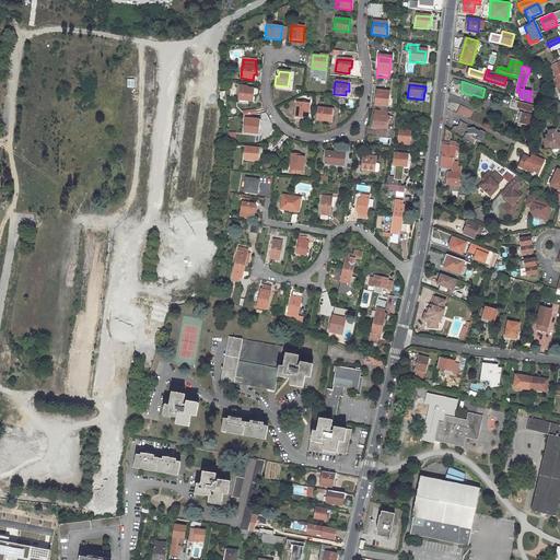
[(241,86),(238,101),(252,102),(253,96),(255,96),(256,90),(247,89),(247,86),(241,86)]
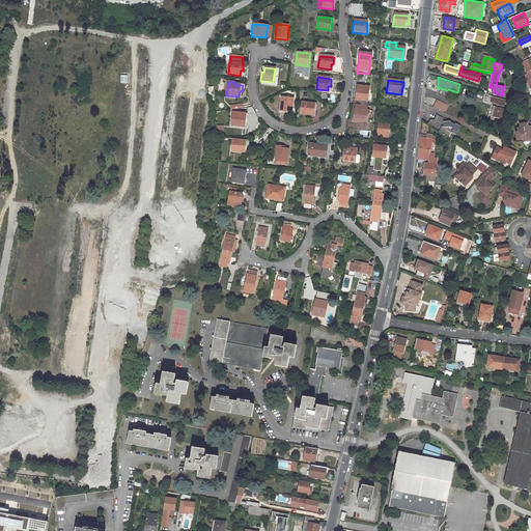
[(357,87),(355,102),(355,106),(366,107),(369,89),(357,87)]
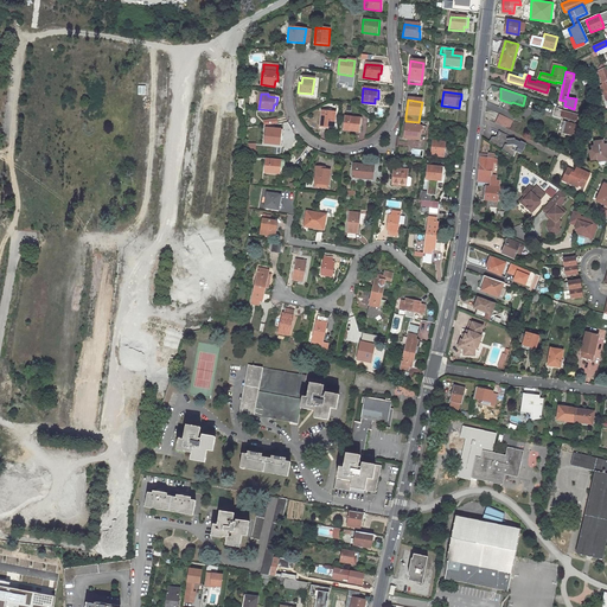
[(579,119),(580,113),(557,107),(555,115),(563,117),(563,115),(570,117),(570,120),(568,120),(566,132),(577,134),(580,123),(577,122),(577,119),(579,119)]
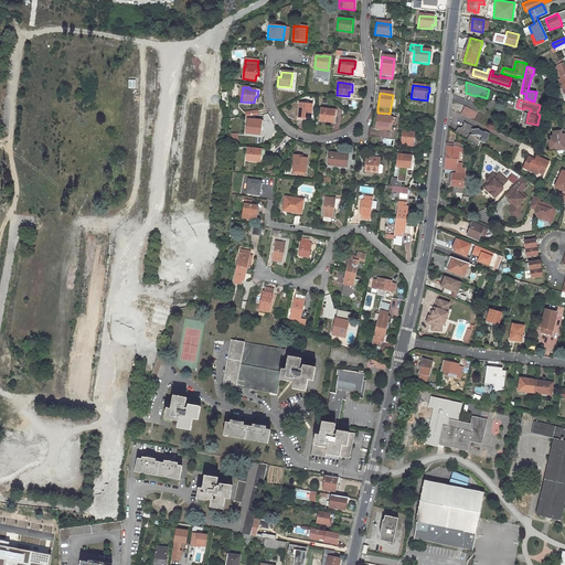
[(298,104),(296,119),(305,120),(305,118),(309,119),(310,106),(298,104)]
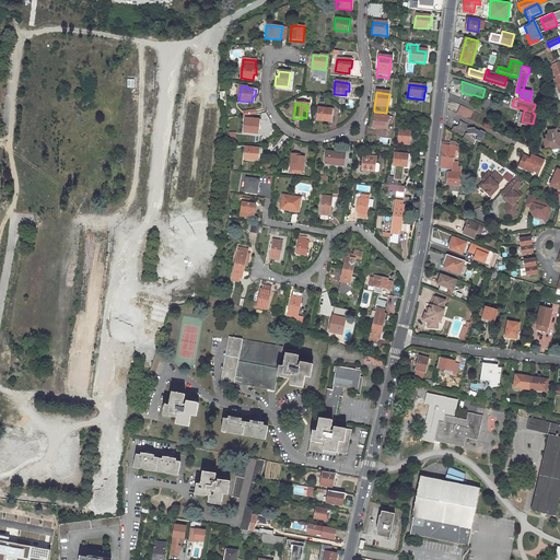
[(457,113),(471,119),(475,112),(461,105),(457,113)]
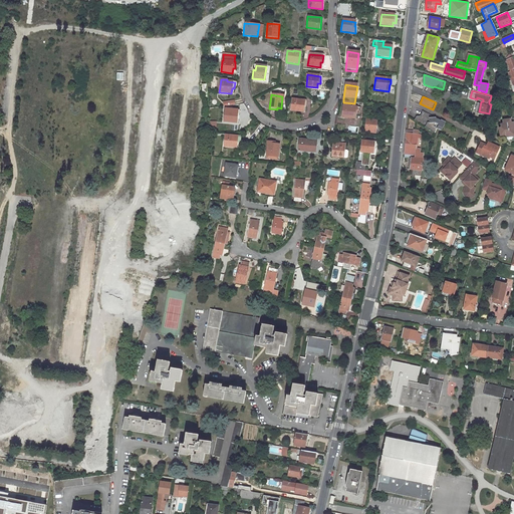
[(291,99),(290,110),(302,112),(303,107),(305,107),(305,100),(291,99)]
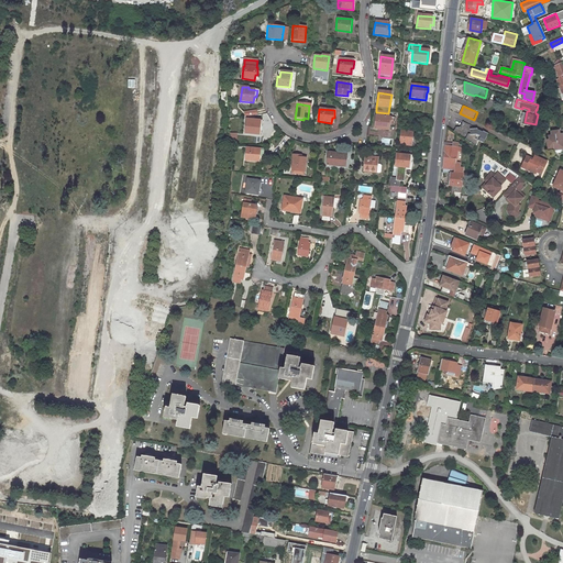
[(375,117),(373,129),(387,131),(388,127),(389,127),(390,119),(388,119),(388,113),(376,112),(375,117)]
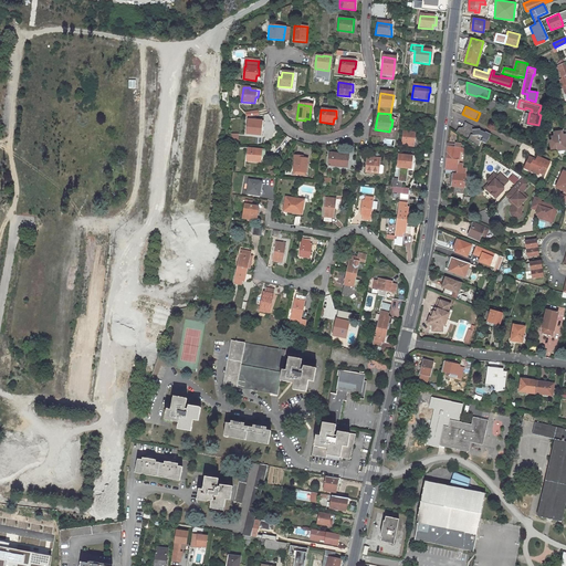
[(248,121),(245,135),(261,136),(263,123),(248,121)]
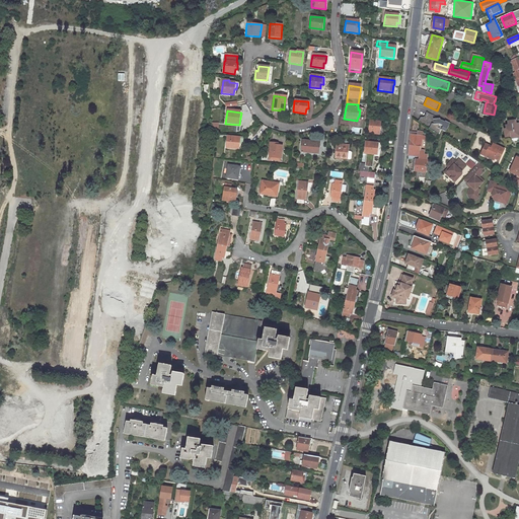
[(443,121),(443,120),(430,113),(426,117),(422,118),(420,121),(439,135),(442,131),(447,133),(452,125),(448,123),(447,124),(443,121)]
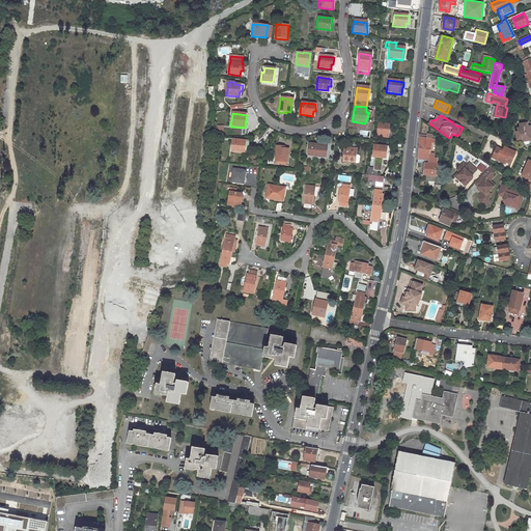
[(521,141),(530,139),(530,126),(528,126),(528,122),(520,123),(520,128),(516,128),(516,132),(514,132),(515,140),(521,139),(521,141)]
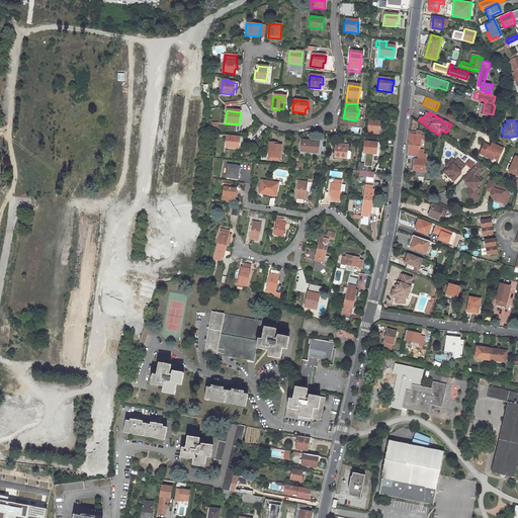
[(378,122),(368,121),(366,133),(372,134),(371,135),(379,136),(380,127),(378,127),(378,122)]
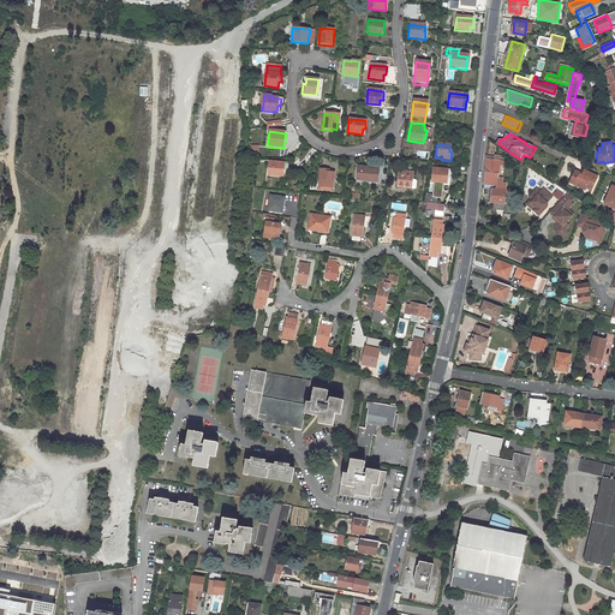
[(499,183),(501,156),(496,156),(496,157),(494,157),(494,160),(489,159),(488,159),(484,189),(494,190),(511,192),(511,190),(506,190),(507,184),(503,184),(499,183)]
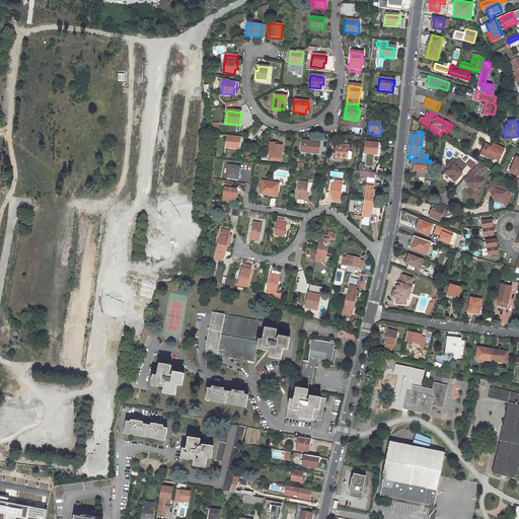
[(226,137),(225,148),(238,150),(240,138),(226,137)]
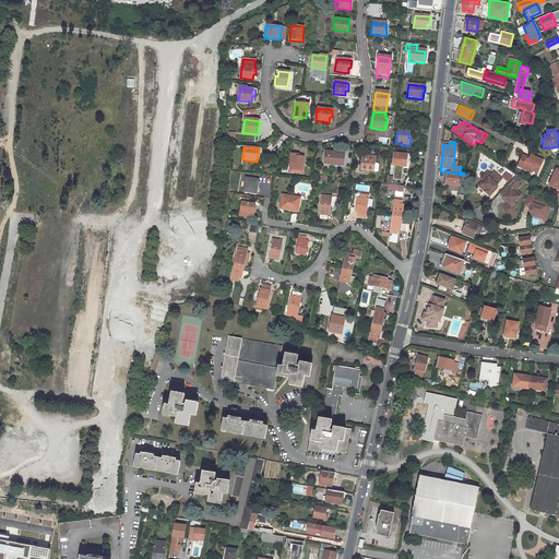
[(324,152),(323,164),(341,167),(343,158),(340,157),(340,154),(324,152)]
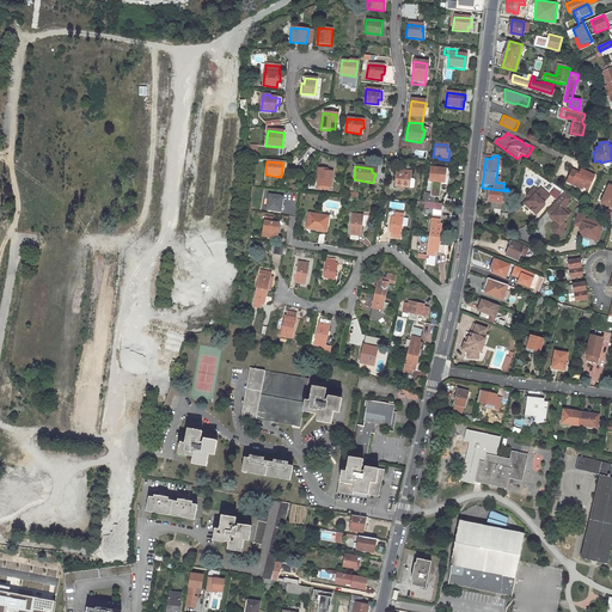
[(421,194),(420,203),(433,203),(434,196),(439,196),(440,184),(442,184),(444,179),(445,179),(446,171),(429,169),(428,182),(430,183),(429,194),(421,194)]
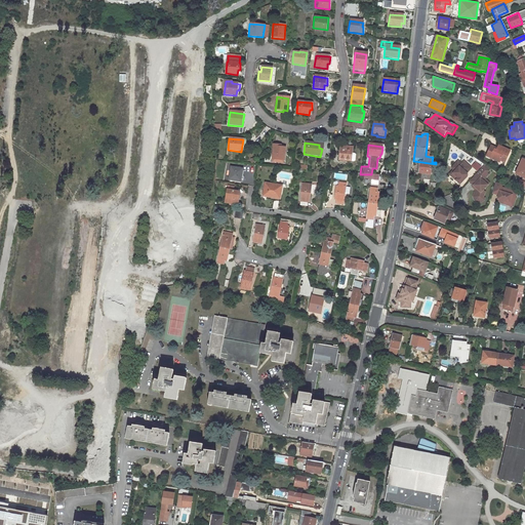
[(506,163),(512,150),(499,145),(497,148),(491,145),(486,157),(500,163),(501,161),(506,163)]
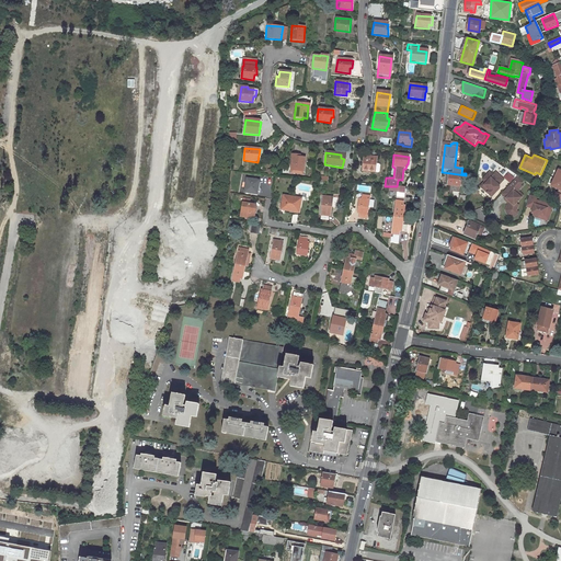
[(363,157),(361,172),(374,174),(376,159),(363,157)]
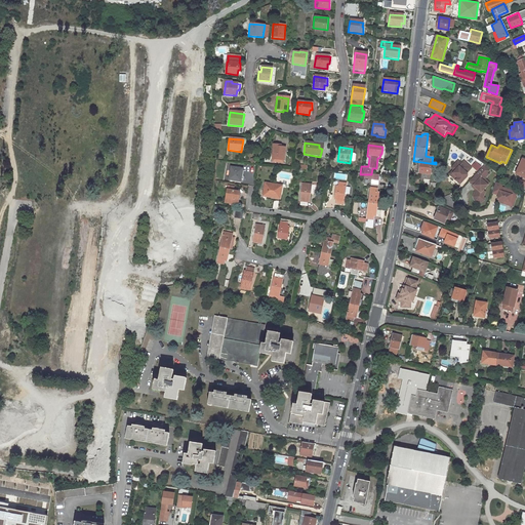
[(278,149),(271,148),(270,160),(271,159),(270,163),(281,164),(281,161),(282,161),(283,149),(278,149)]
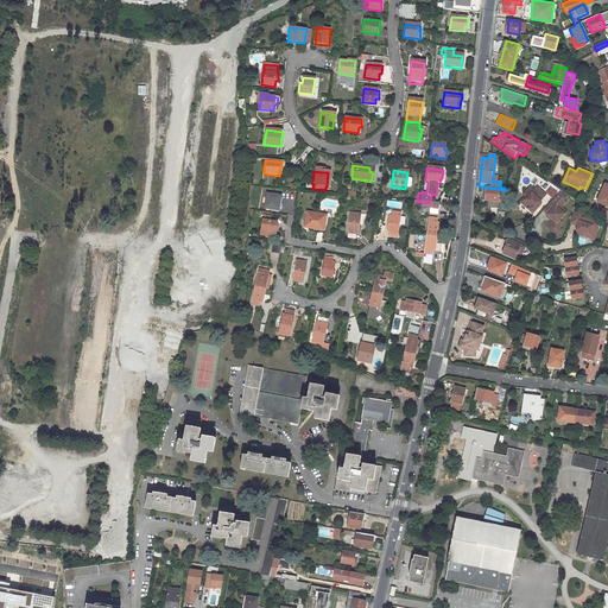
[(607,184),(603,182),(595,202),(607,207),(607,184)]
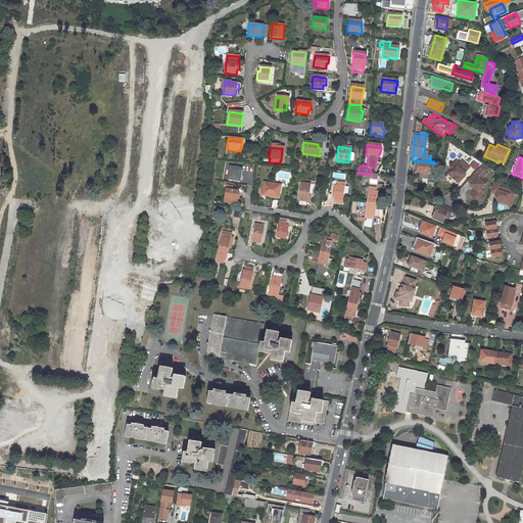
[(467,172),(471,167),(464,160),(461,163),(458,160),(452,168),(454,170),(452,172),(453,173),(450,175),(457,180),(458,178),(462,181),(467,175),(467,173),(467,172)]
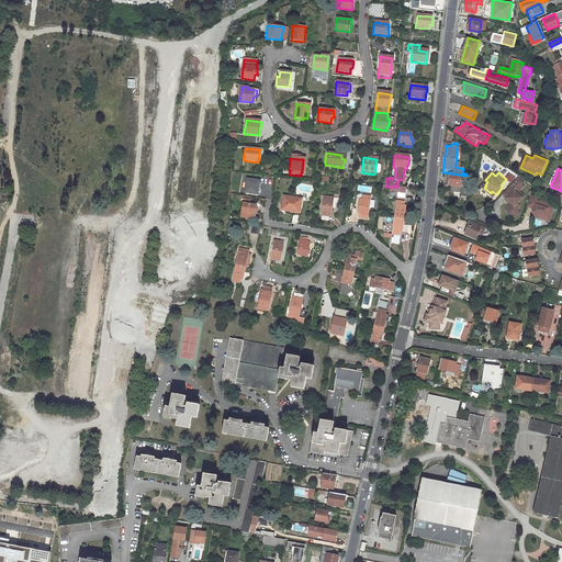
[(452,191),(464,193),(468,176),(467,176),(451,173),(449,186),(451,186),(451,192),(452,192),(452,191)]
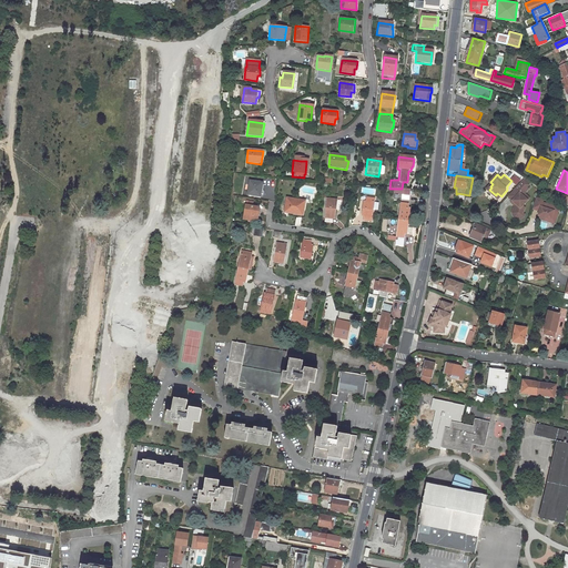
[(526,178),(518,185),(509,196),(515,201),(519,204),(516,213),(518,215),(521,216),(524,215),(525,213),(527,206),(525,205),(529,200),(524,194),(526,192),(530,188),(528,186),(527,184),(530,181),(526,178)]
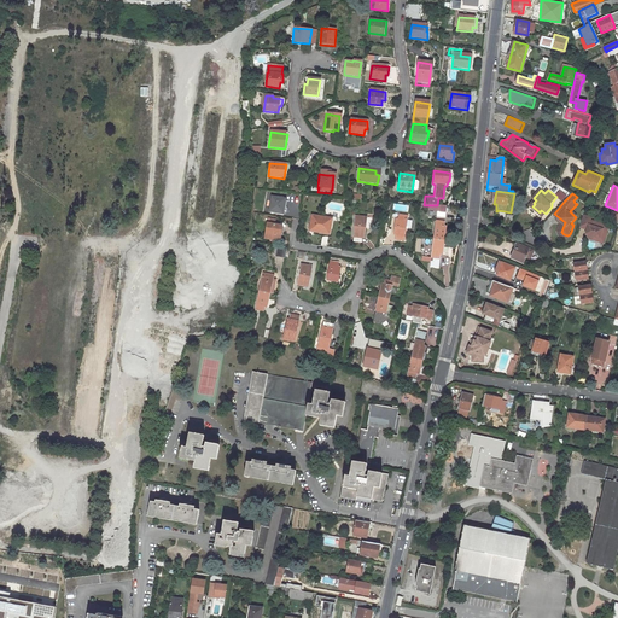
[(272,194),(268,211),(284,215),(287,198),(272,194)]
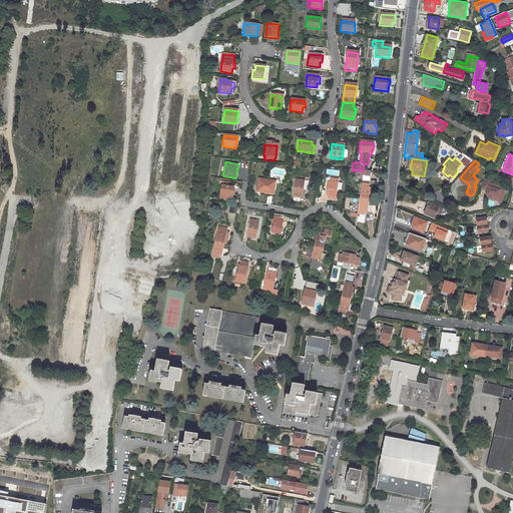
[(363,170),(352,170),(352,171),(355,172),(354,174),(361,175),(361,180),(368,181),(369,171),(363,170)]
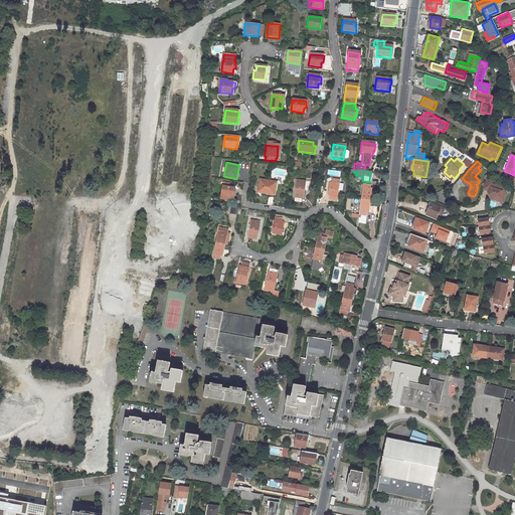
[(514,183),(514,179),(510,176),(506,182),(513,186),(514,183)]
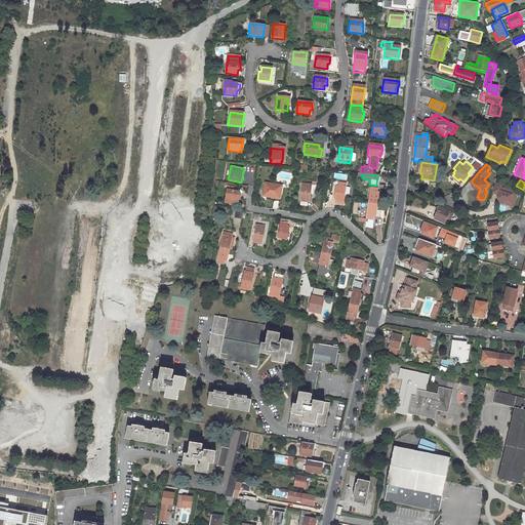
[(283,184),(264,182),(261,197),(281,199),(283,184)]
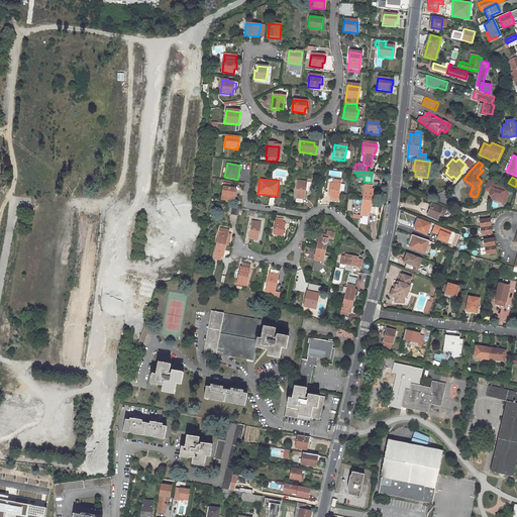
[(507,187),(495,184),(496,181),(490,179),(487,190),(493,191),(495,192),(494,196),(493,197),(494,199),(503,202),(503,198),(508,200),(510,192),(505,191),(507,187)]
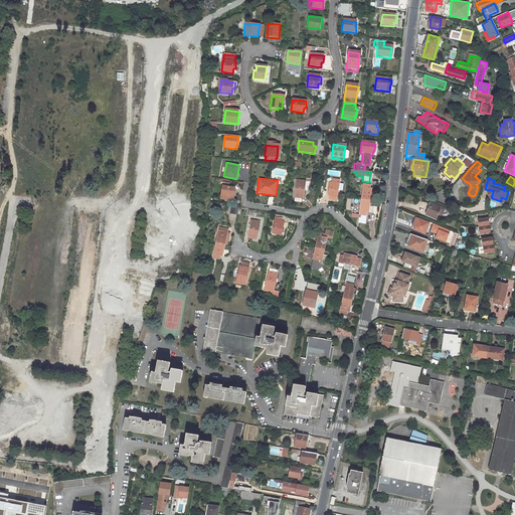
[(328,199),(335,200),(337,191),(340,192),(342,186),(338,185),(338,182),(330,180),(329,183),(328,183),(326,195),(328,195),(328,199)]
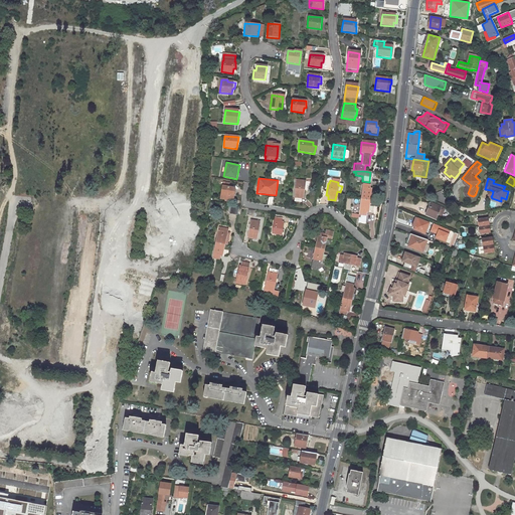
[(304,182),(295,181),(293,198),(294,198),(293,202),(300,203),(300,199),(301,199),(304,182)]
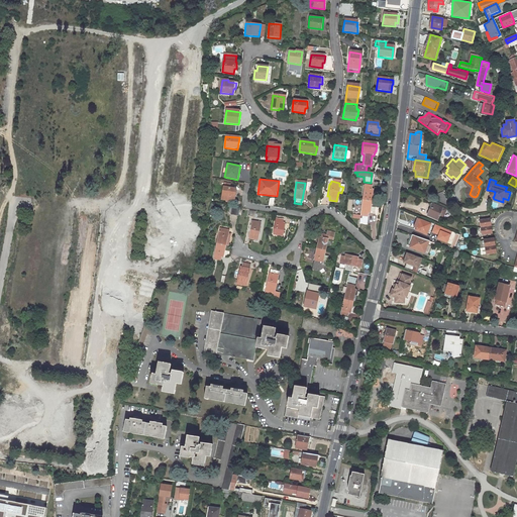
[(473,186),(469,183),(467,184),(471,187),(469,194),(471,198),(475,199),(479,197),(480,195),(478,194),(477,196),(475,197),(472,196),(470,194),(473,186)]
